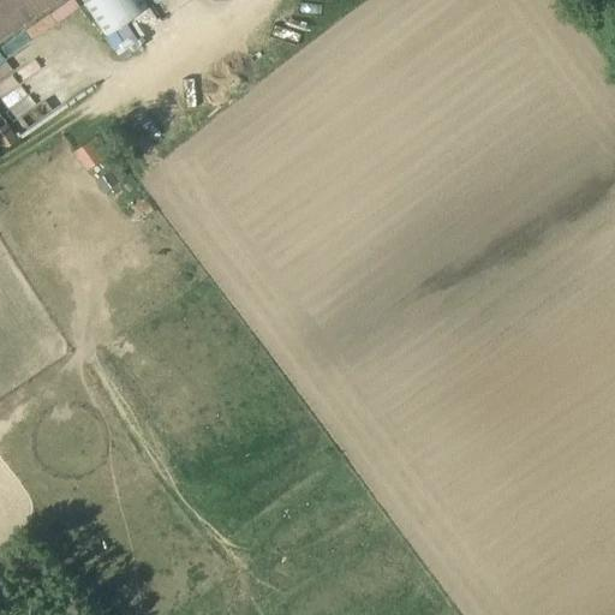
[(0,0),(0,41),(60,0),(0,0)]
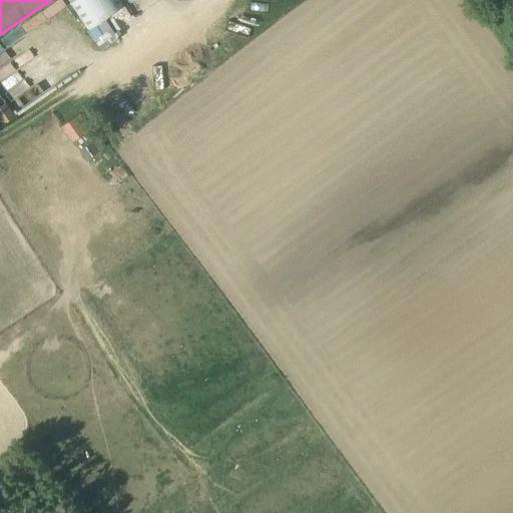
[(127,5),(124,0),(68,0),(89,30),(127,5)]
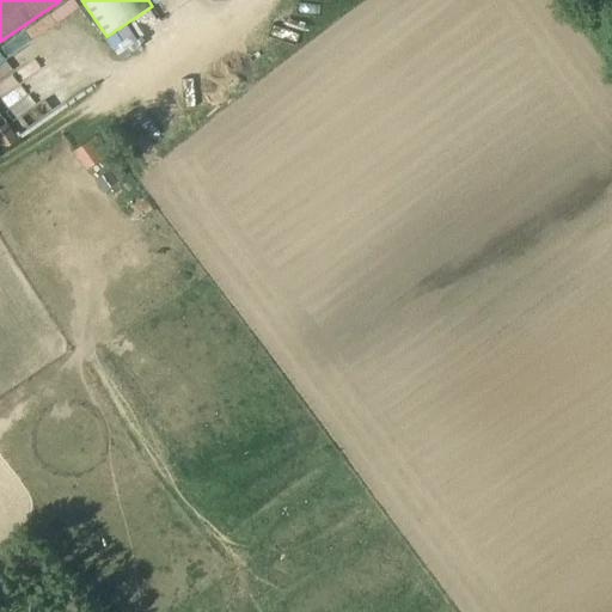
[(0,101),(16,127),(38,112),(14,75),(11,78),(0,61),(0,60),(0,101)]
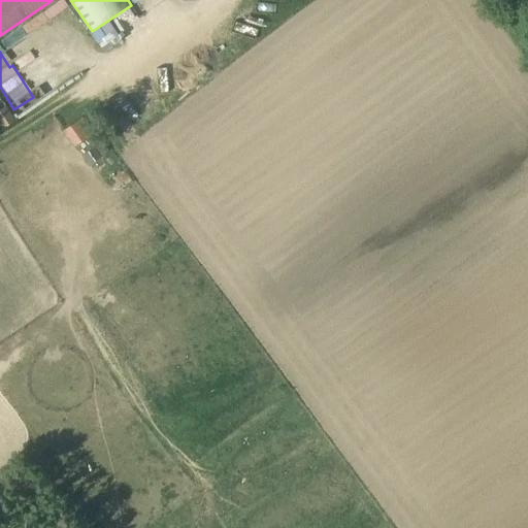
[(0,110),(0,124),(3,128),(14,121),(5,107),(0,110)]
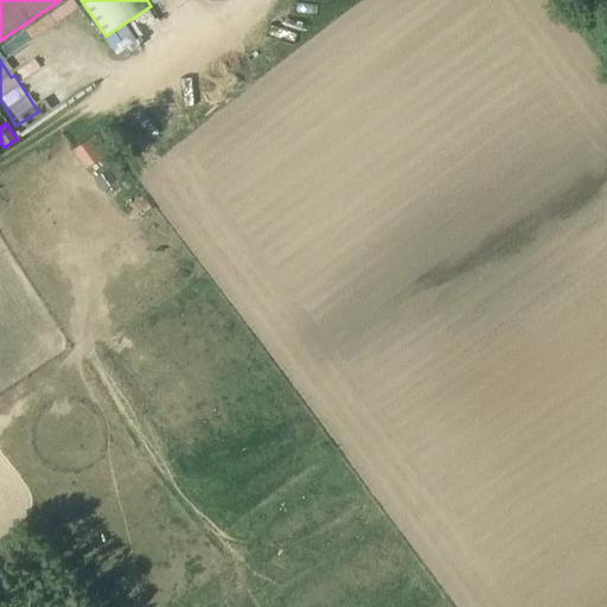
[(88,168),(112,149),(97,132),(75,149),(88,168)]
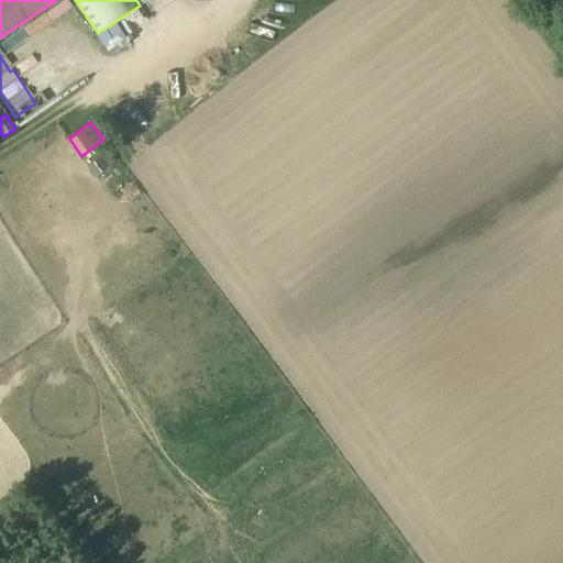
[(109,152),(91,162),(96,172),(114,162),(109,152)]
